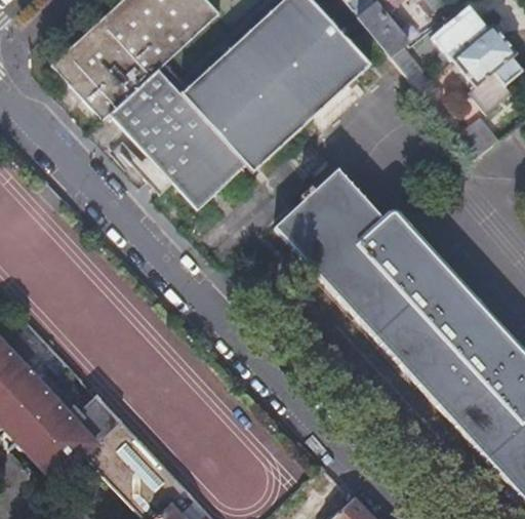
[(162,191),(171,182),(195,208),(244,165),(180,93),(157,69),(219,11),(208,0),(119,0),(51,64),(103,119),(108,114),(146,155),(164,174),(154,183),(162,191)]
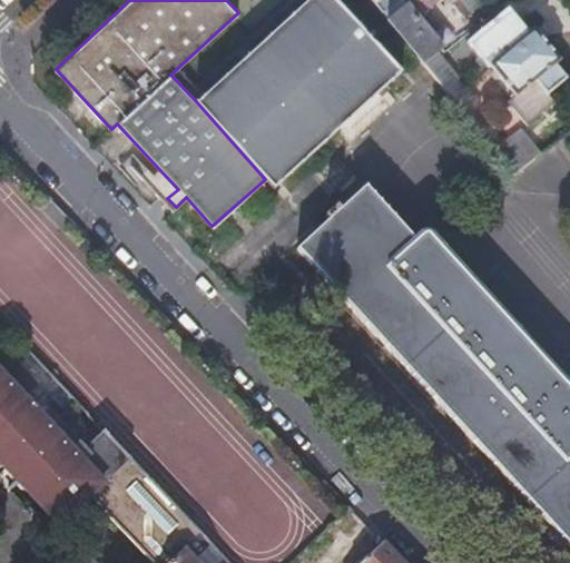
[(306,0),(196,101),(265,179),(273,186),(400,69),(334,0),(306,0)]
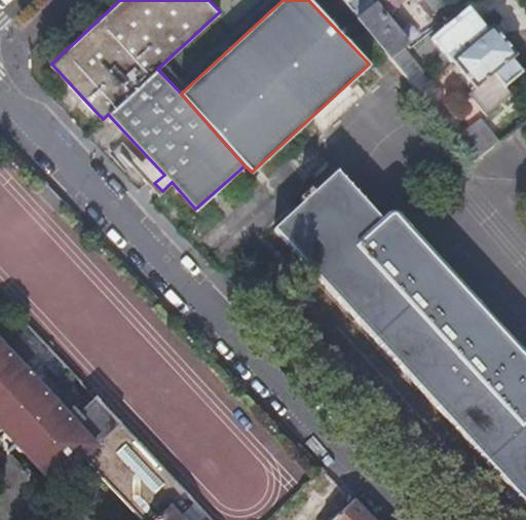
[(344,0),(350,8),(361,0),(344,0)]
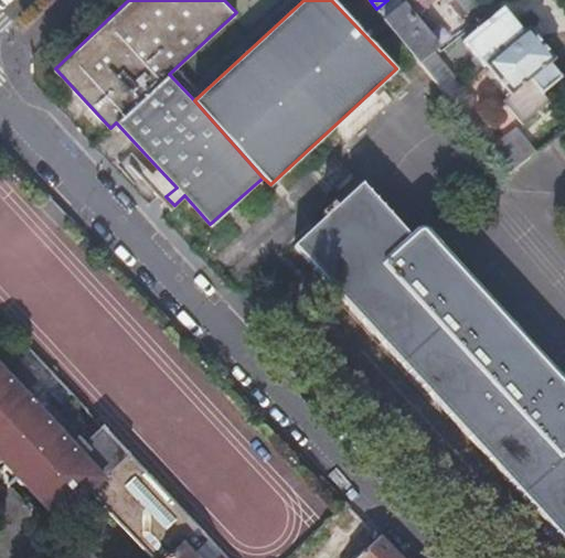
[(467,4),(464,0),(387,0),(376,9),(417,57),(433,46),(438,42),(412,11),(425,0),(450,0),(460,11),(467,4)]
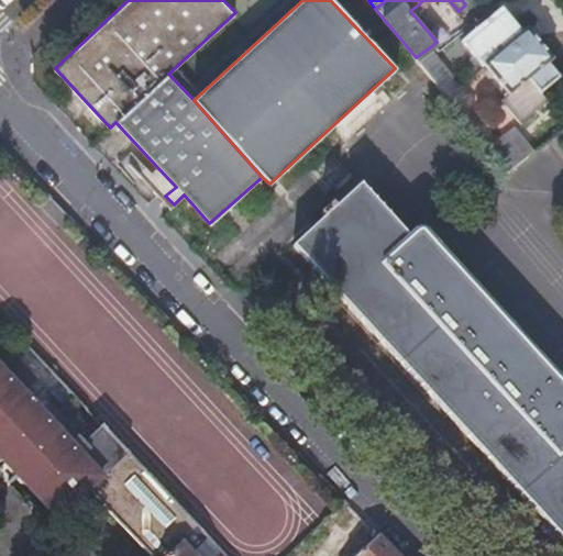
[(481,63),(483,62),(522,30),(501,4),(461,37),(481,63)]
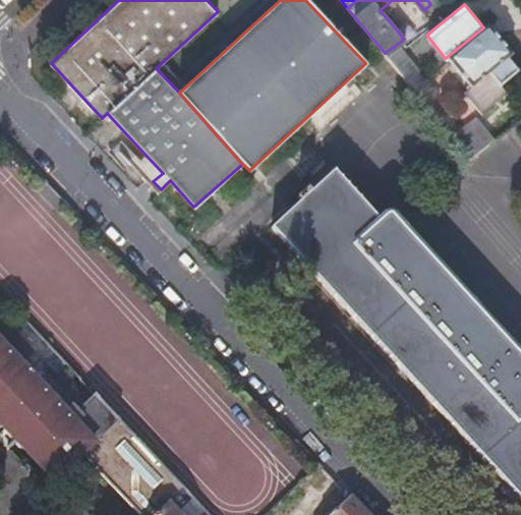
[(470,84),(467,88),(463,91),(481,110),(508,90),(502,82),(518,68),(508,55),(513,51),(489,22),(483,27),(447,57),(470,84)]
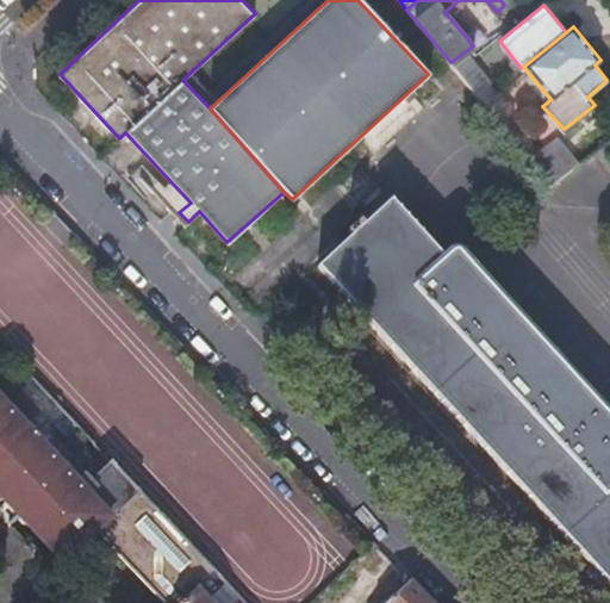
[(497,88),(467,50),(450,62),(481,100),(497,88)]
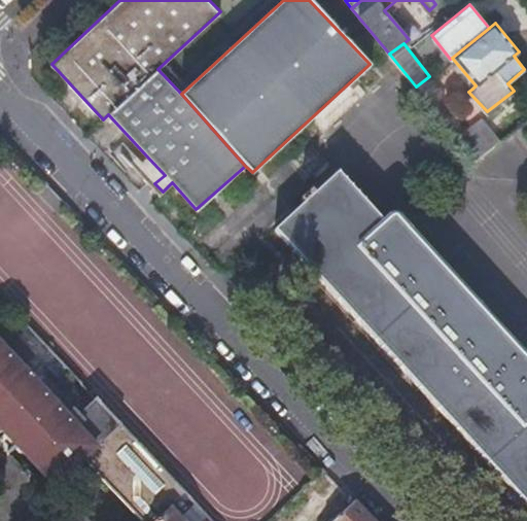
[(475,158),(487,147),(499,137),(480,114),(455,134),(475,158)]
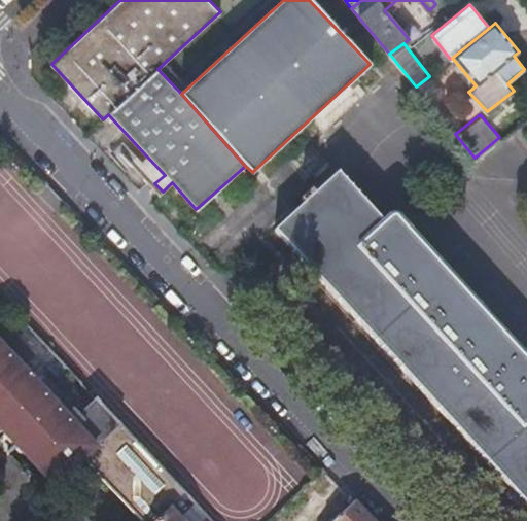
[(159,195),(163,192),(154,183),(165,175),(146,155),(134,167),(159,195)]
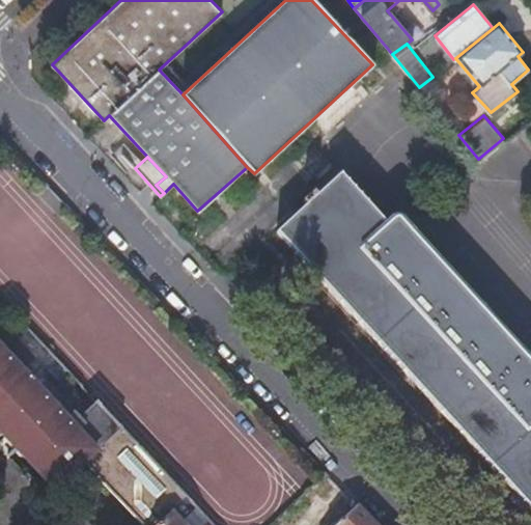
[(530,355),(399,214),(389,223),(341,172),(277,231),(530,507),(530,355)]
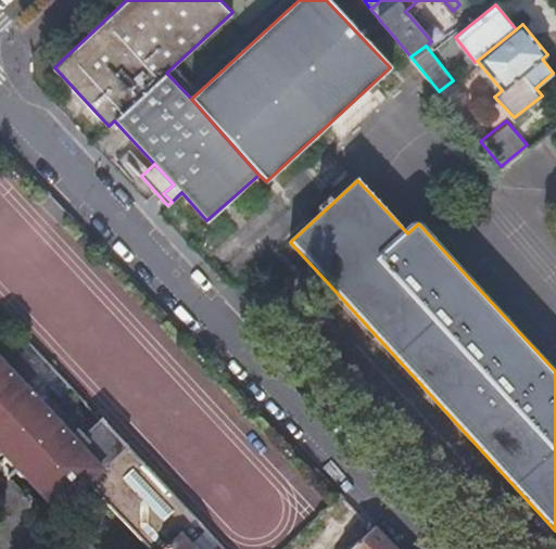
[(0,344),(0,442),(57,505),(104,457),(0,344)]
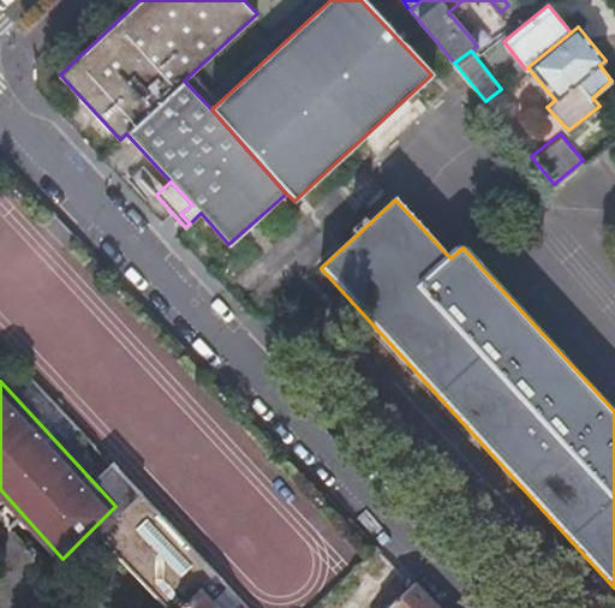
[(141,488),(100,530),(144,577),(175,607),(206,579),(214,571),(141,488)]
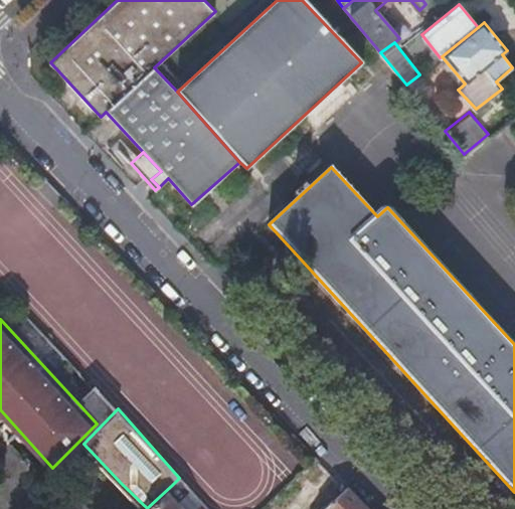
[(193,508),(172,485),(148,508),(193,508)]
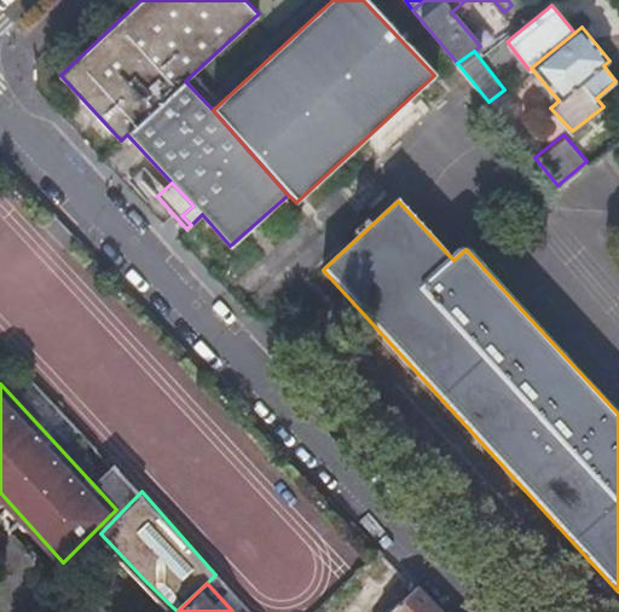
[(418,584),(388,611),(440,611),(443,611),(438,605),(418,584)]
